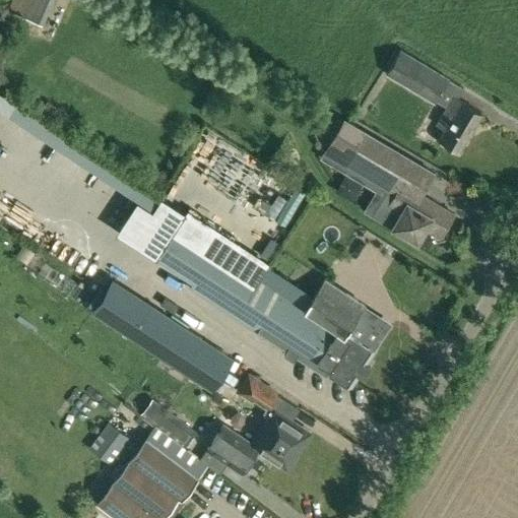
[(38,0),(14,0),(11,9),(41,22),(49,4),(38,0)]
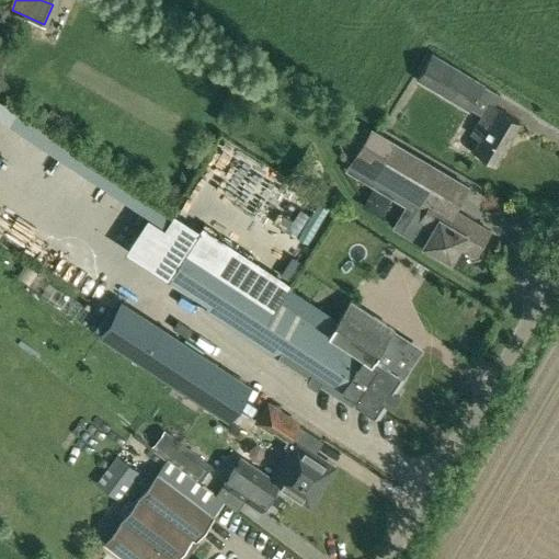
[(471,112),(487,87),(434,55),(419,80),(471,112)]
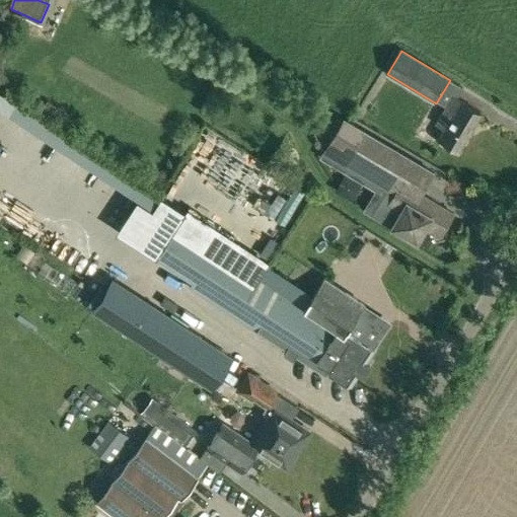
[(440,140),(459,151),(483,114),(455,97),(438,125),(446,130),(440,140)]
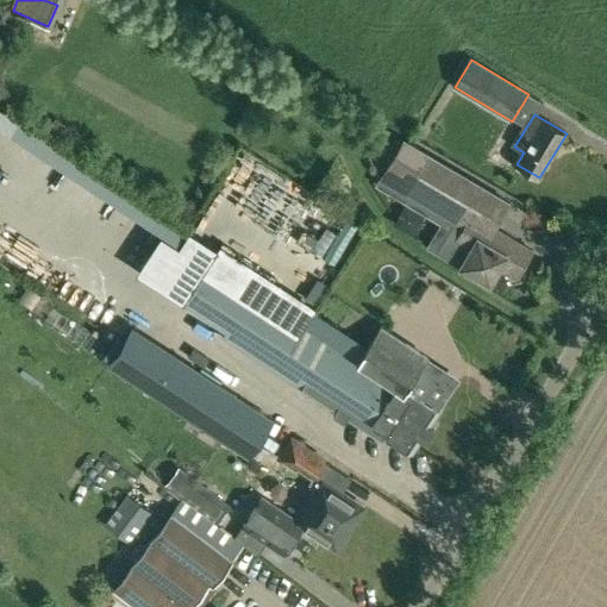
[(436,251),(463,267),(492,283),(500,269),(508,267),(511,275),(519,280),(536,254),(496,230),(512,204),(429,155),(408,143),(389,174),(461,216),(439,251),(437,250),(436,251)]
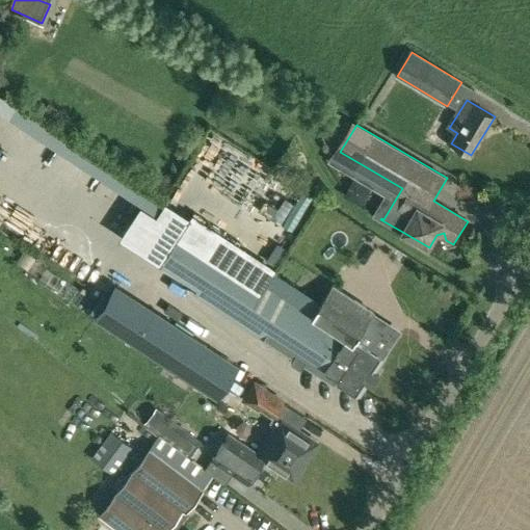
[(102,158),(95,168),(158,210),(164,199),(102,158)]
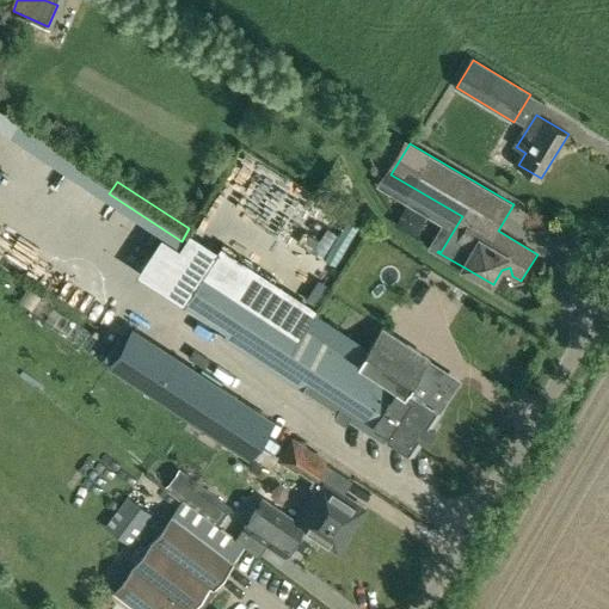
[(217,258),(185,305),(228,334),(226,339),(386,443),(388,438),(416,456),(425,441),(429,443),(437,430),(434,428),(444,412),(429,403),(443,380),(426,369),(431,361),(383,328),(370,349),(222,251),(221,251),(217,258)]
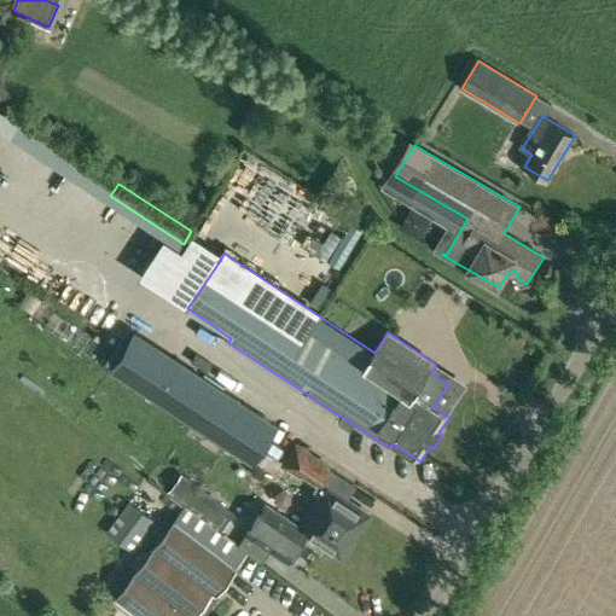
[(112,365),(109,370),(254,464),(278,428),(133,332),(127,341),(112,365)]
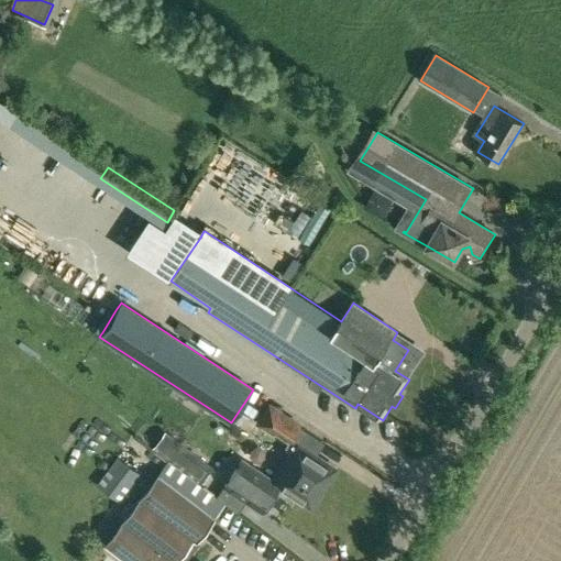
[(102,332),(116,310),(111,307),(97,329),(102,332)]
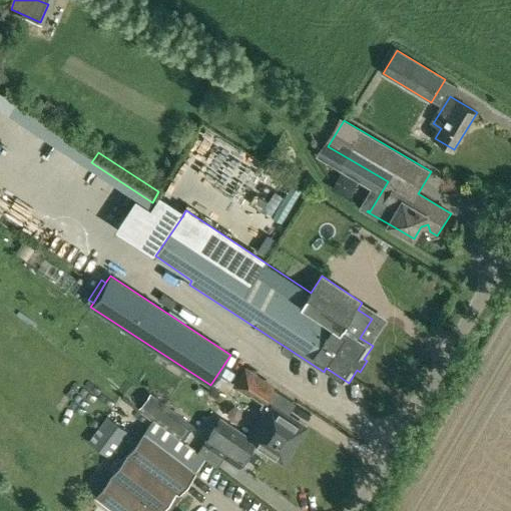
[(256,443),(285,462),(307,428),(274,407),(282,394),(247,371),(237,387),(265,404),(262,409),(269,413),(250,440),(256,443)]
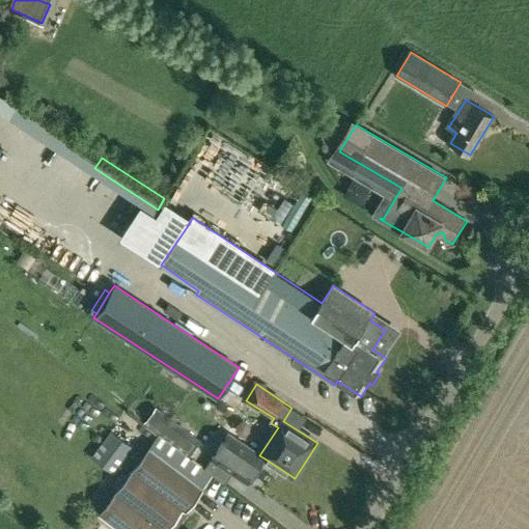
[(161,435),(187,454),(198,439),(173,419),(161,435)]
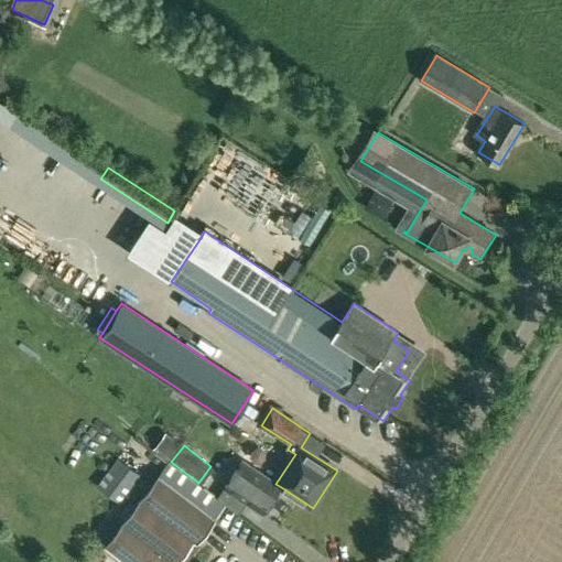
[(120,460),(99,487),(120,504),(141,475),(120,460)]
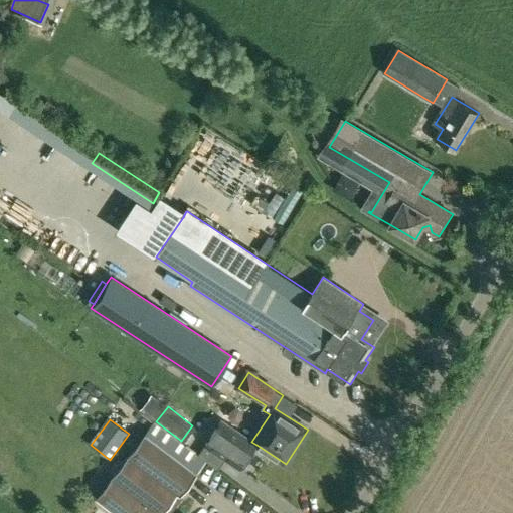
[(97,499),(115,512),(169,512),(207,463),(155,422),(97,499)]
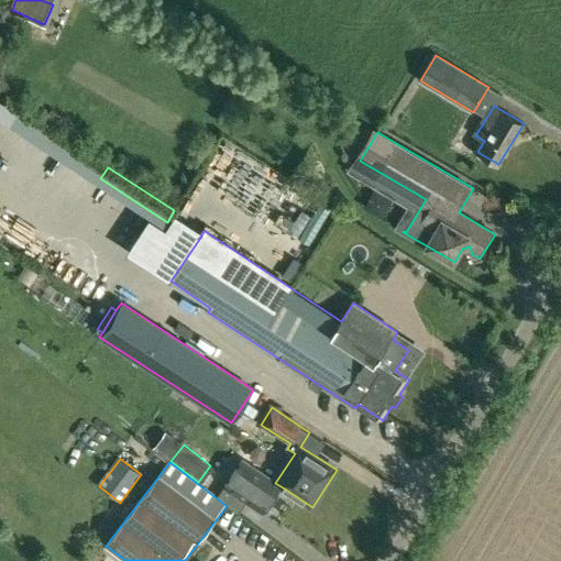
[(264,513),(281,486),(275,483),(244,462),(227,488),(264,513)]
